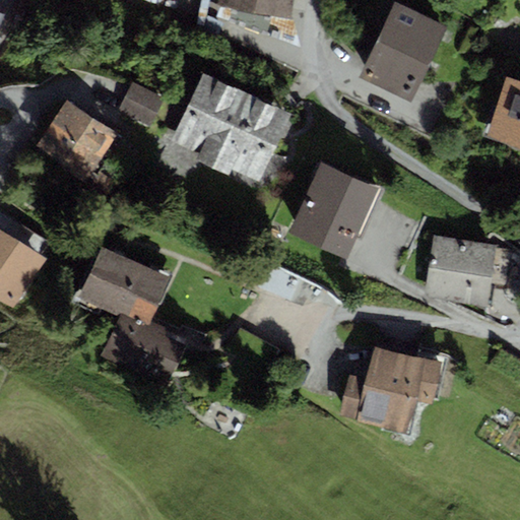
[(220,0),(219,6),(290,18),(294,0),(220,0)]
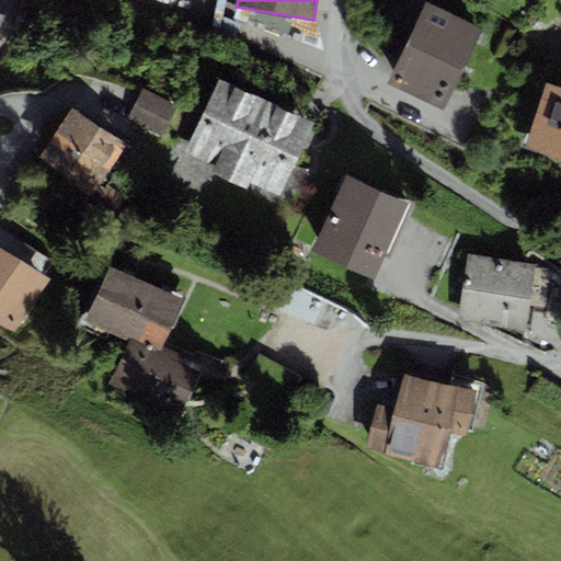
[(481,27),(425,1),(387,82),(443,109),(481,27)]
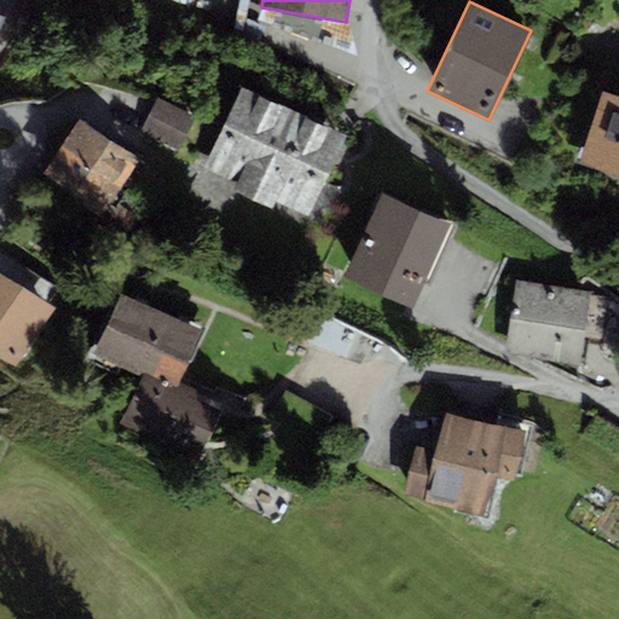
[(346,22),(261,7),(256,19),(357,57),(346,22)]
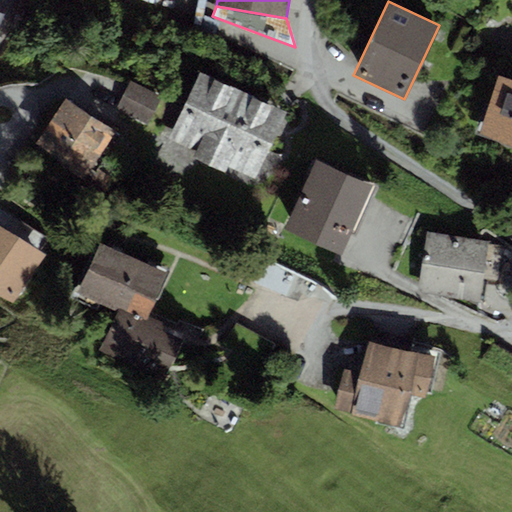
[(285,111),(198,71),(167,140),(195,153),(192,158),(224,172),(227,166),(254,179),(285,111)]
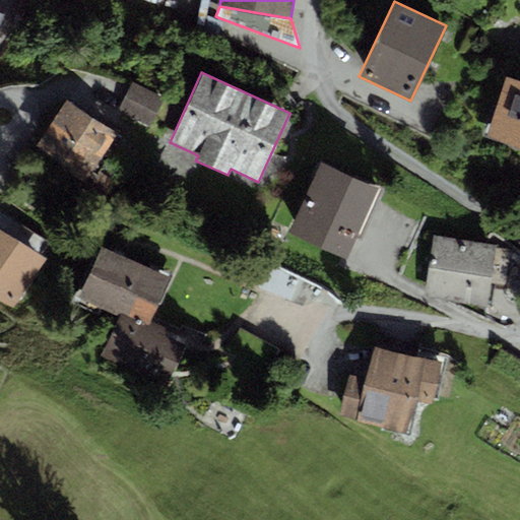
[(519,80),(507,76),(486,135),(519,146),(519,80)]
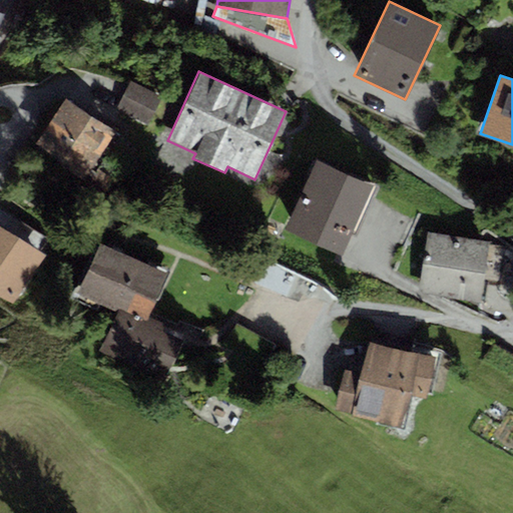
[(130,81),(116,108),(147,124),(161,97),(130,81)]
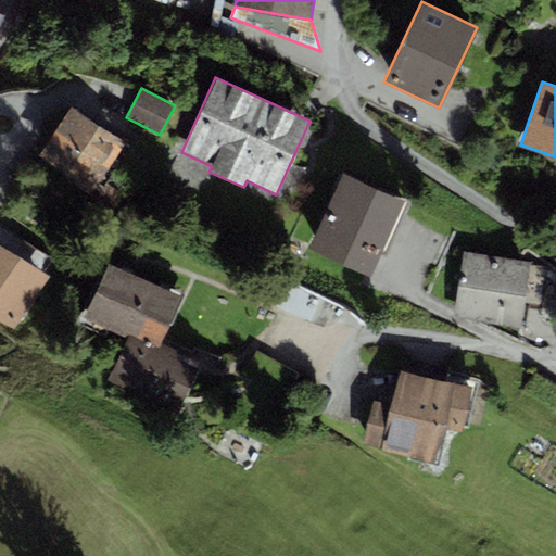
[(125,142),(71,106),(38,155),(65,174),(63,177),(90,196),(125,142)]
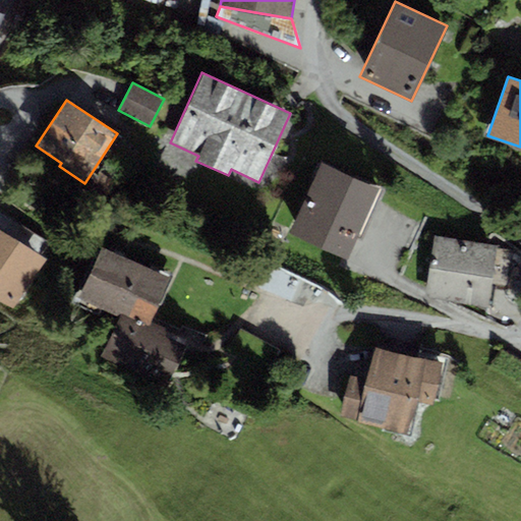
[(380,189),(321,162),(288,232),(346,259),(380,189)]
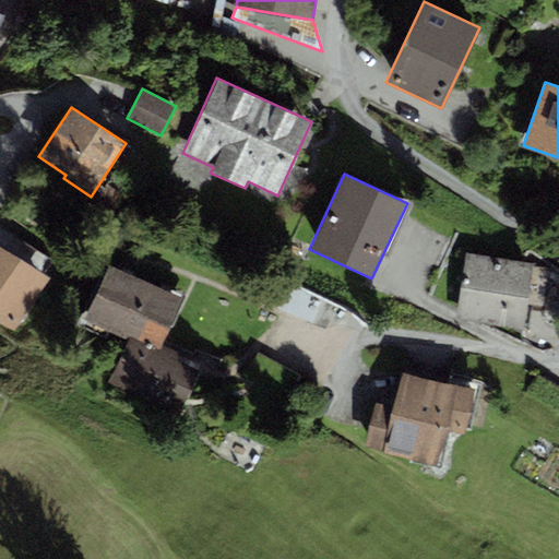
[(0,324),(13,333),(49,278),(40,272),(49,259),(0,226),(0,324)]
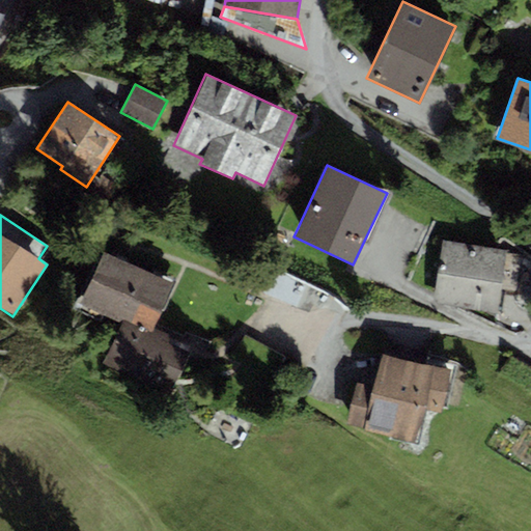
[(507,250),(442,241),(432,302),(499,310),(507,250)]
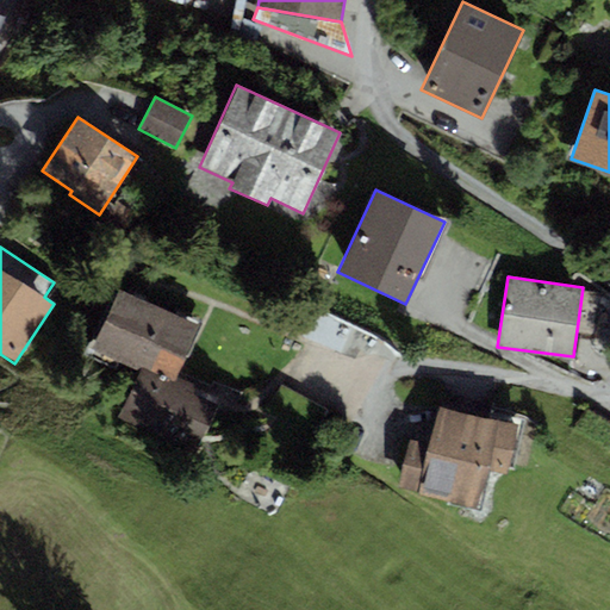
[(200,324),(119,286),(91,348),(138,371),(141,366),(174,381),(175,377),(200,324)]
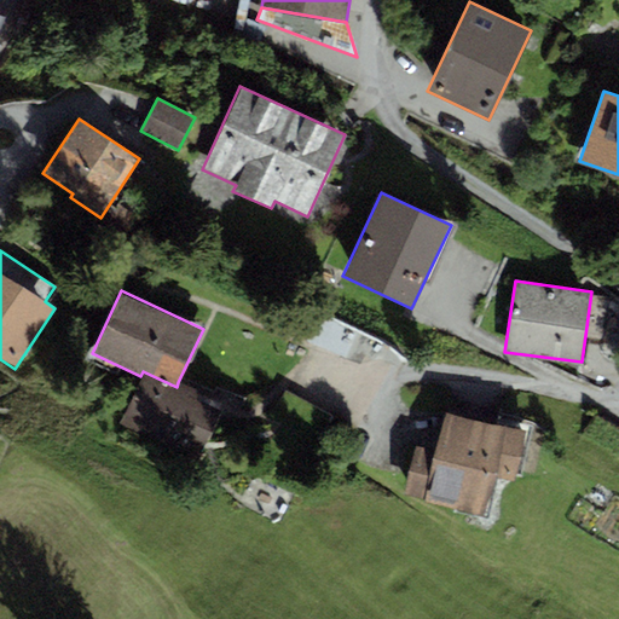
[(140,376),(117,423),(197,462),(225,405),(178,382),(177,387),(143,371),(140,376)]
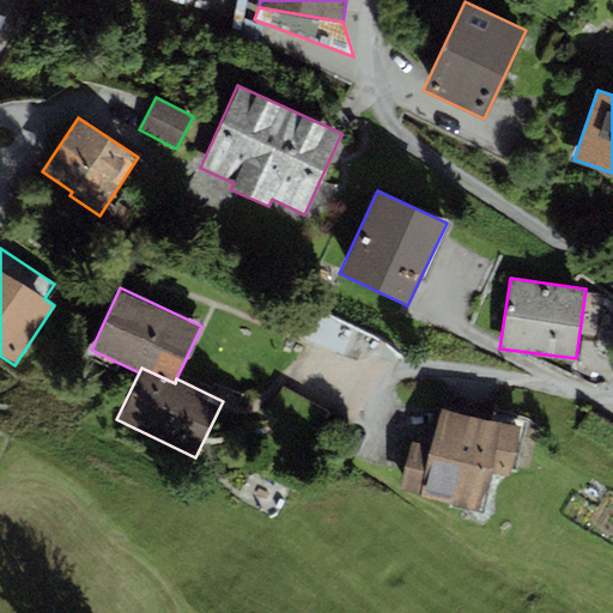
[(522,426),(439,407),(431,445),(411,441),(399,491),(483,511),(491,473),(510,477),(522,426)]
